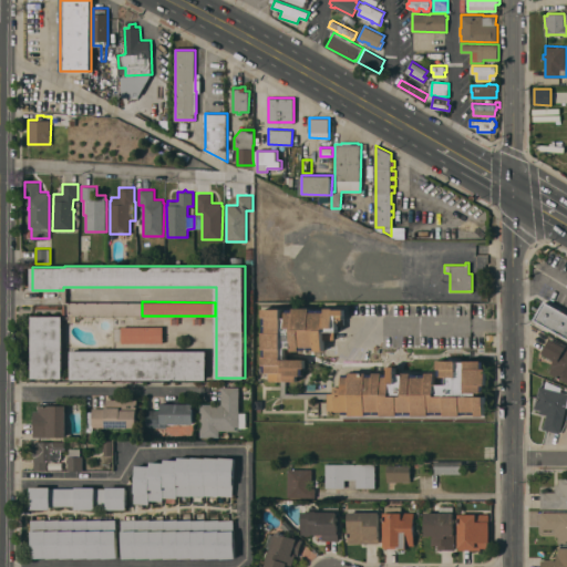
[(566,338),(534,320),(545,301),(566,312),(566,338)]
